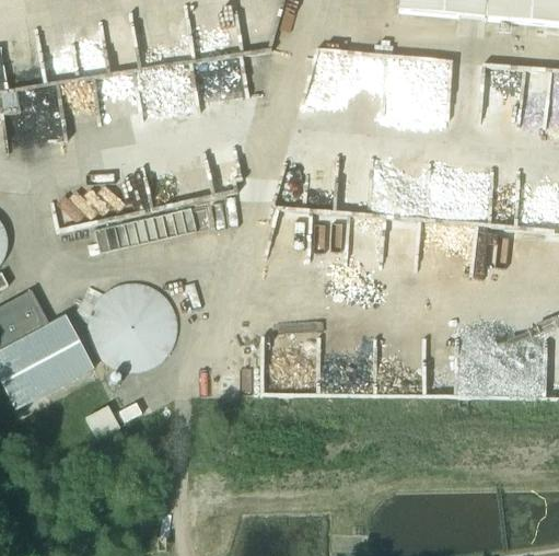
[(396,0),(395,11),(558,25),(558,0),(396,0)]
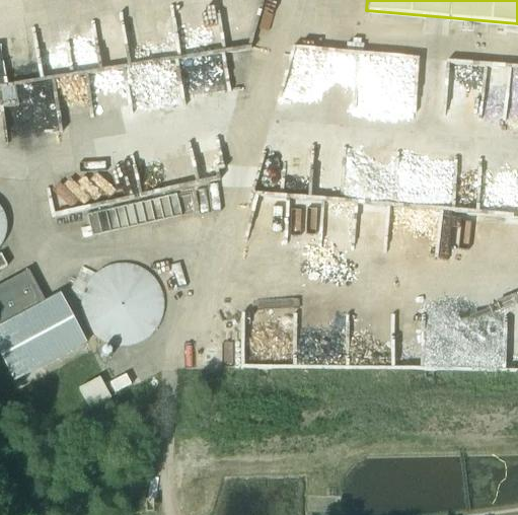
[(347,73),(348,73),(347,49),(330,50),(331,92),(348,92),(347,73)]
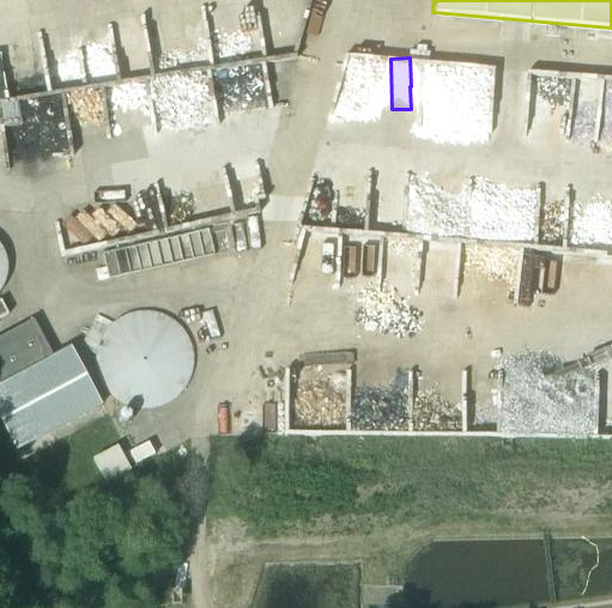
[(549,157),(606,160),(607,133),(588,132),(592,72),(553,71),(549,157)]
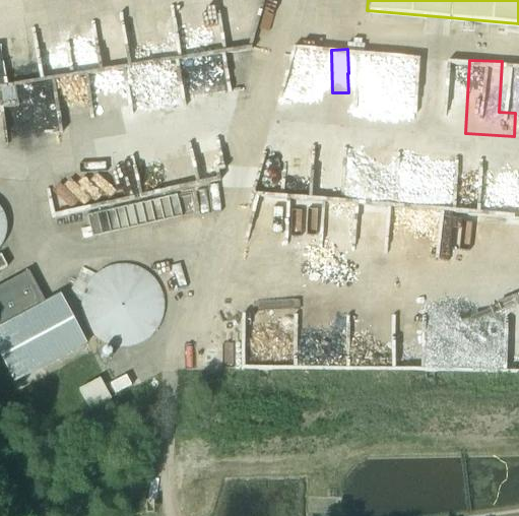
[(126,69),(105,71),(109,101),(126,99),(127,103),(152,100),(147,61),(125,64),(126,69)]
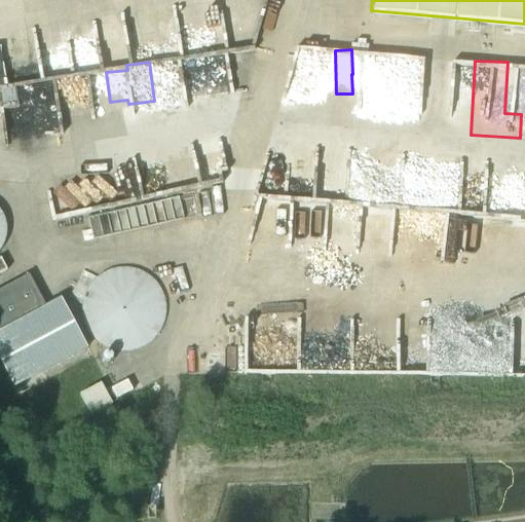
[(1,83),(2,97),(16,96),(15,82),(1,83)]
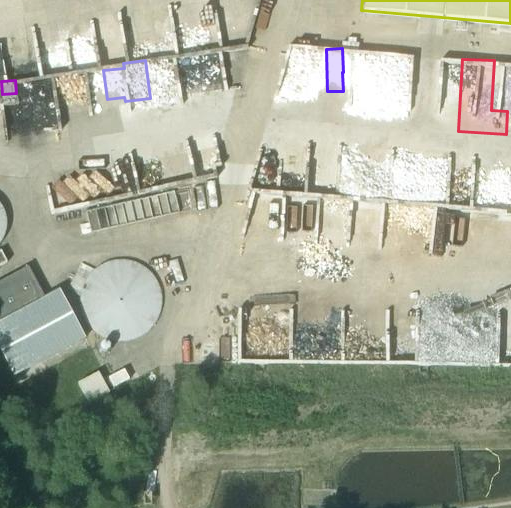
[(105,203),(89,207),(94,224),(110,220),(105,203)]
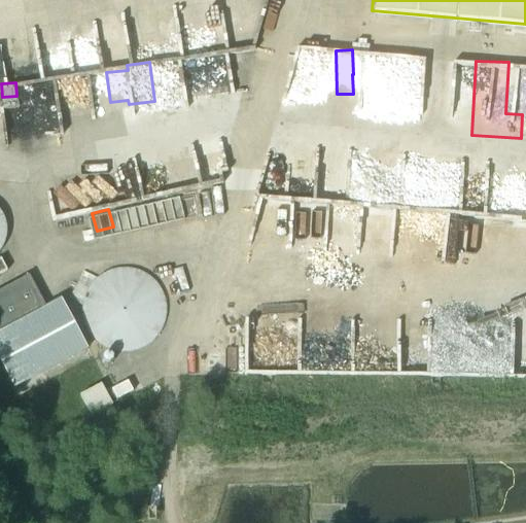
[(165,316),(166,307),(165,298),(163,290),(159,283),(154,278),(148,274),(142,270),(135,268),(127,267),(120,267),(112,269),(105,272),(99,276),(93,282),(86,297),(84,305),(85,313),(88,321),(91,328),(95,334),(102,340),(109,344),(116,346),(124,347),(131,347),(139,345),(146,342),(154,336),(159,330),(163,323),(165,316)]
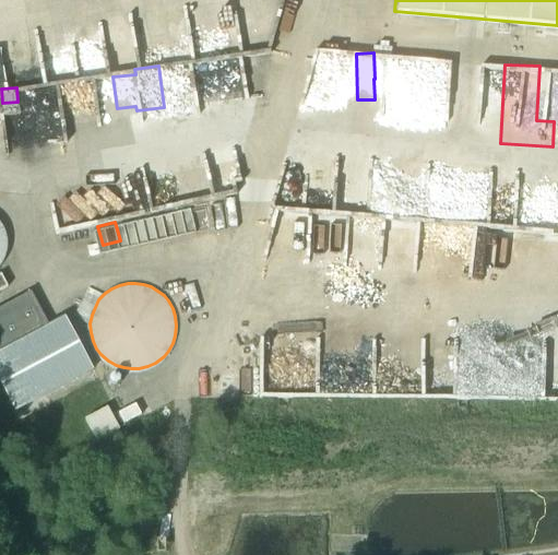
[(103,292),(90,284),(74,313),(88,320),(98,299),(103,292)]
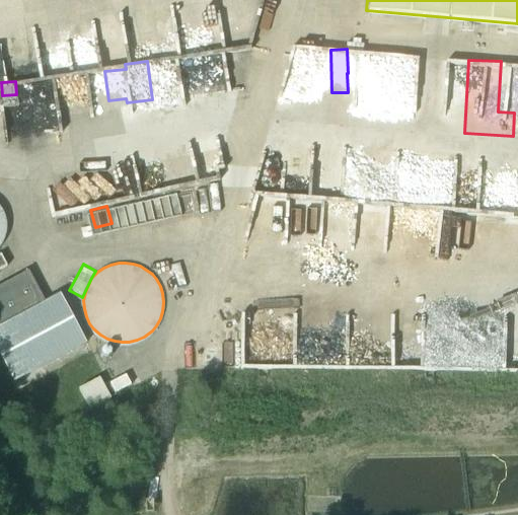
[(0,283),(0,353),(14,380),(86,341),(61,291),(46,299),(28,268),(0,283)]
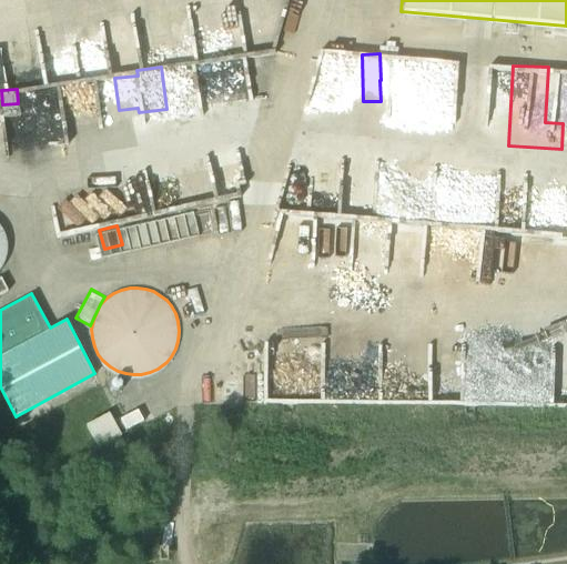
[(122,434),(109,411),(87,423),(99,446),(122,434)]
